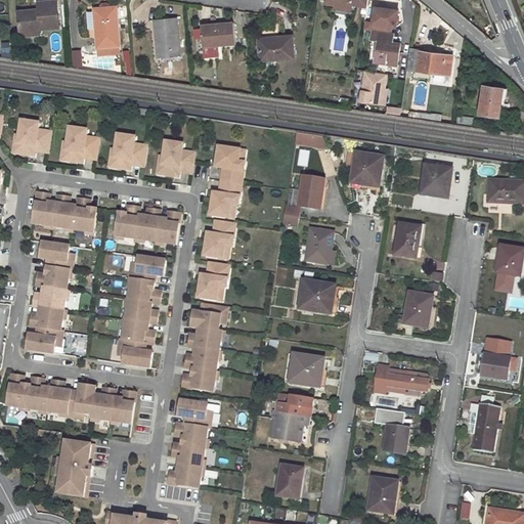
[(350,15),(352,5),(352,0),(326,0),(326,4),(336,5),(335,13),(350,15)]
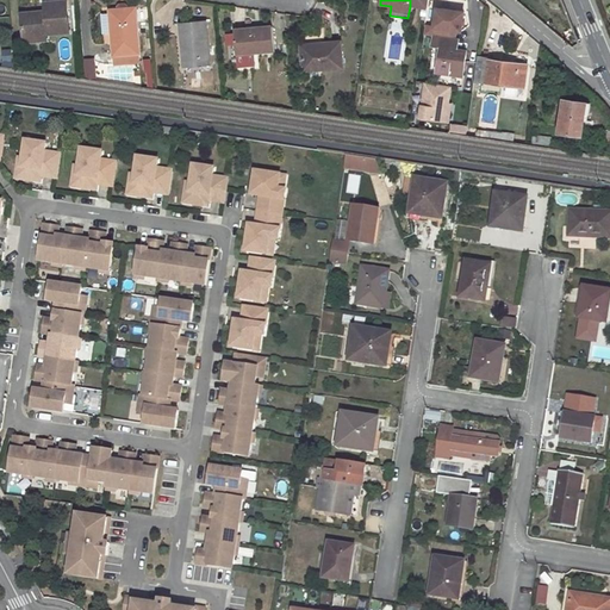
[(45,12),(22,13),(24,36),(47,33),(69,32),(67,1),(44,4),(45,12)]
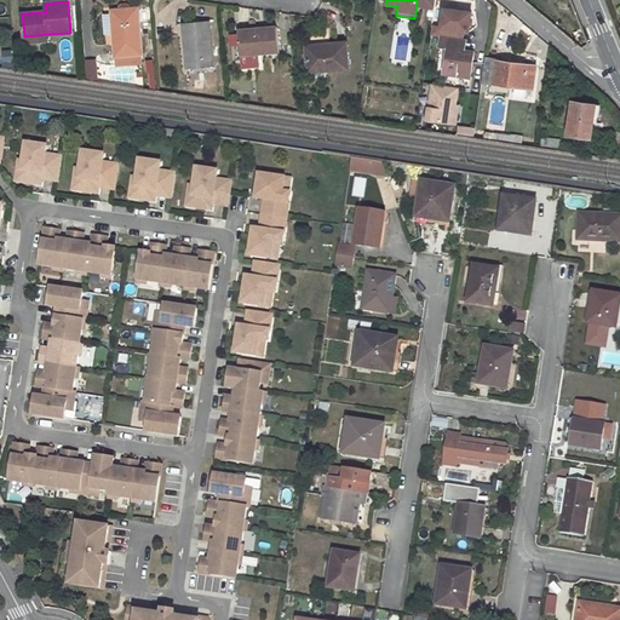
[(120,10),(112,11),(113,13),(104,15),(105,34),(114,34),(116,65),(142,63),(137,9),(130,10),(128,6),(127,5),(121,5),(120,7),(120,10)]
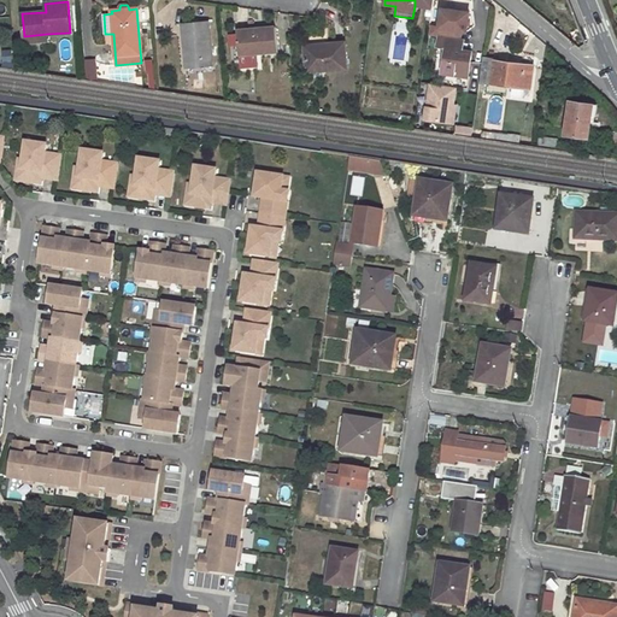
[(430,25),(429,35),(439,36),(457,39),(460,40),(462,31),(468,33),(470,13),(444,9),(440,27),(430,25)]
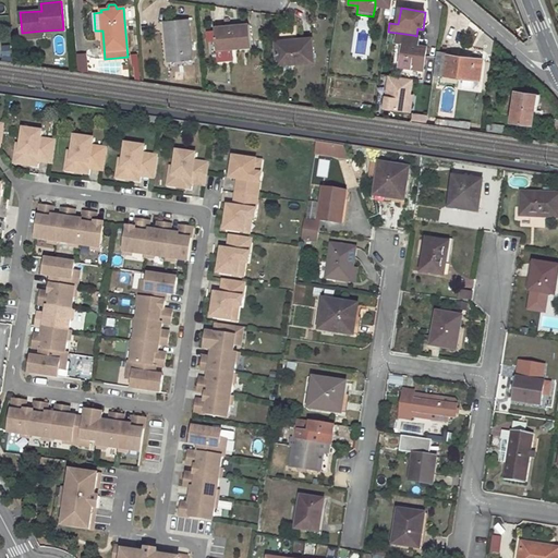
[(187,20),(165,22),(168,62),(192,60),(187,20)]
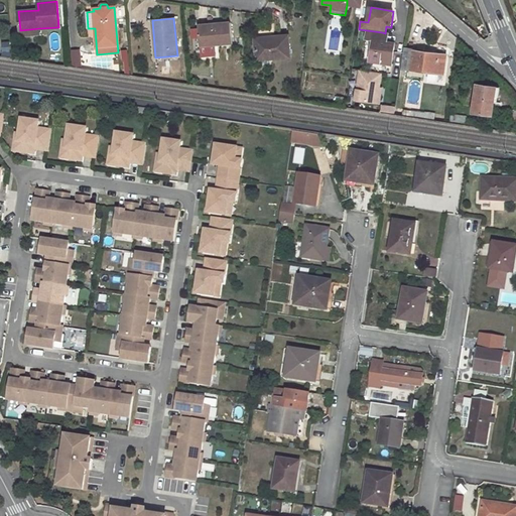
[(230,23),(199,26),(200,46),(232,43),(230,23)]
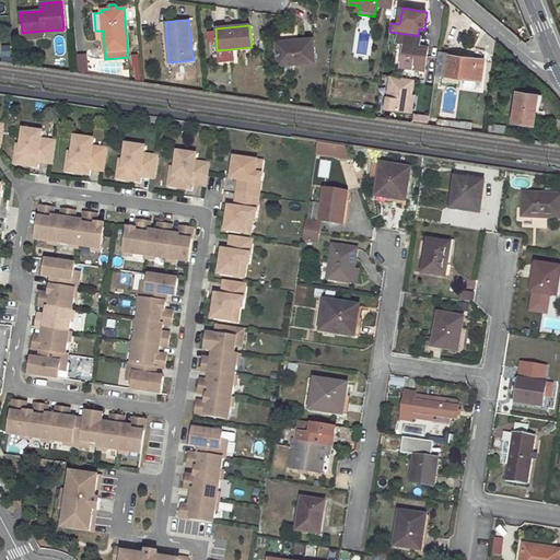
[(458,31),(454,46),(462,48),(466,33),(458,31)]
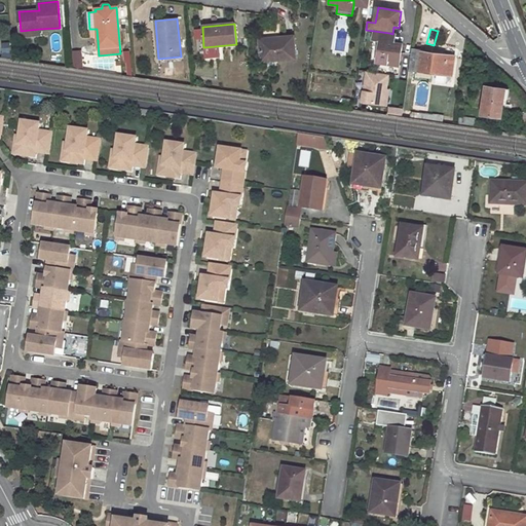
[(389,33),(374,31),(373,40),(380,41),(377,62),(400,66),(403,44),(392,43),(388,42),(389,33)]
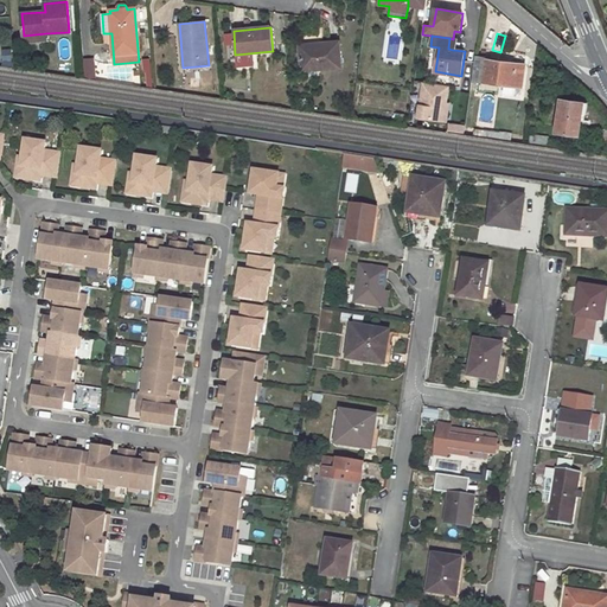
[(318,45),(300,46),(302,71),(340,68),(338,42),(318,44),(318,45)]
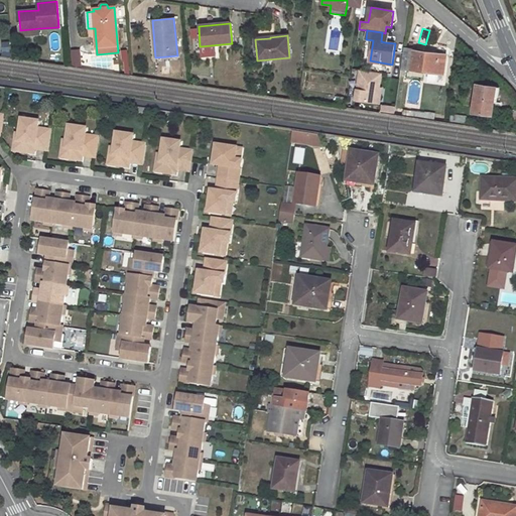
[(71,66),(80,66),(80,48),(71,48),(71,66)]
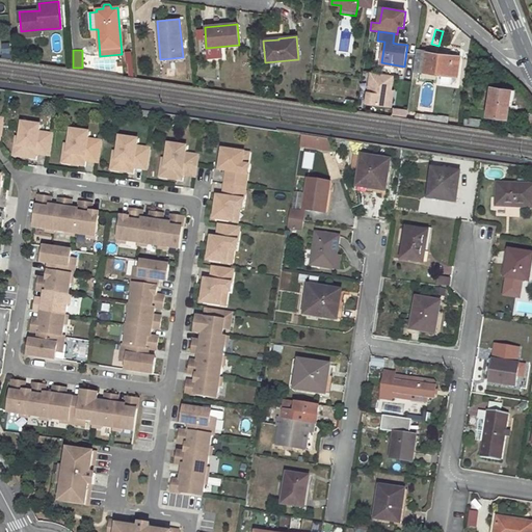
[(418,57),(415,71),(445,74),(454,76),(457,76),(460,56),(427,52),(426,58),(418,57)]
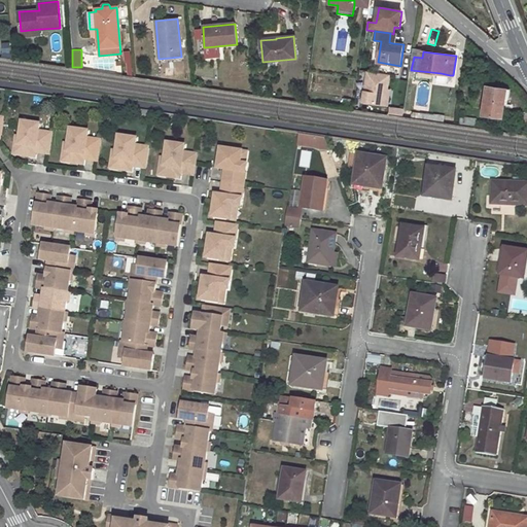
[(389,74),(367,71),(363,102),(385,105),(387,90),(389,74)]
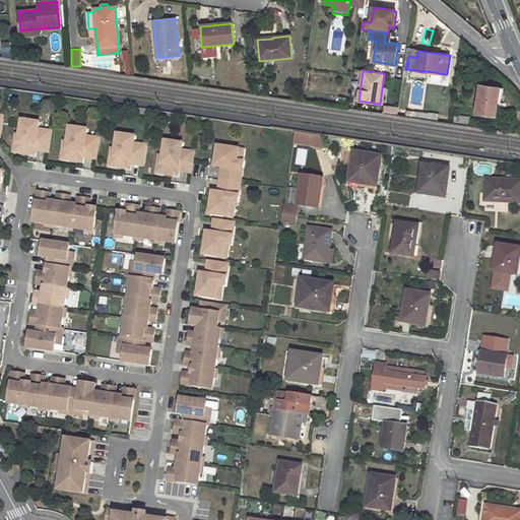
[(480,86),(476,113),(495,116),(499,88),(480,86)]
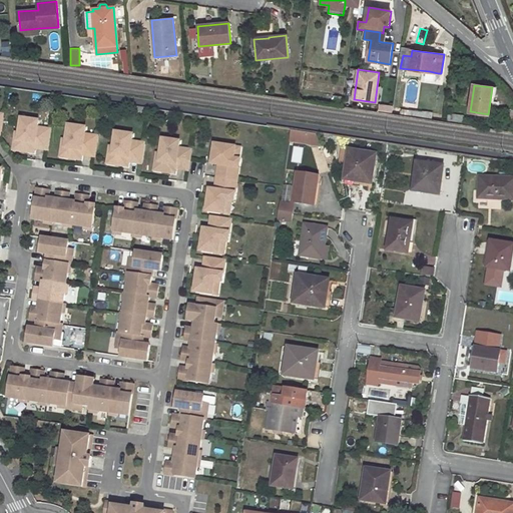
[(464,115),(448,113),(447,120),(463,122),(464,115)]
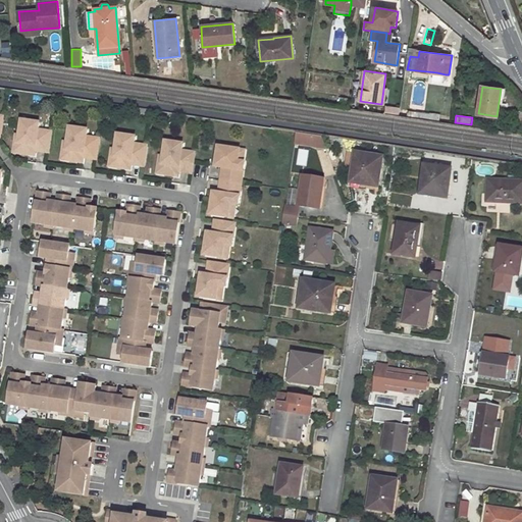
[(37,151),(49,153),(52,132),(40,129),(41,123),(23,120),(20,136),(19,144),(22,144),(20,154),(31,155),(32,152),(37,153),(37,151)]
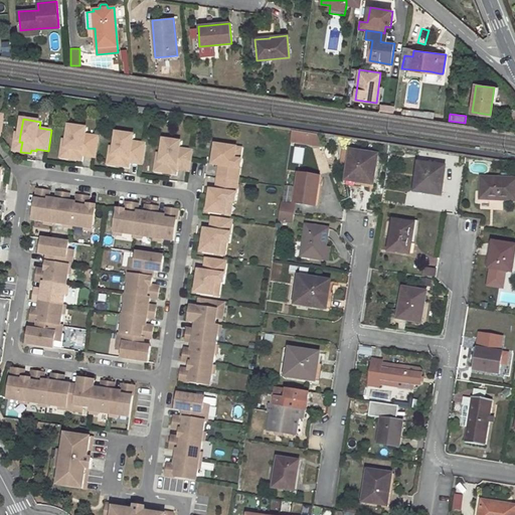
[(83,156),(96,157),(99,137),(87,135),(88,128),(69,126),(67,141),(66,149),(68,149),(67,158),(77,160),(77,157),(82,158),(83,156)]
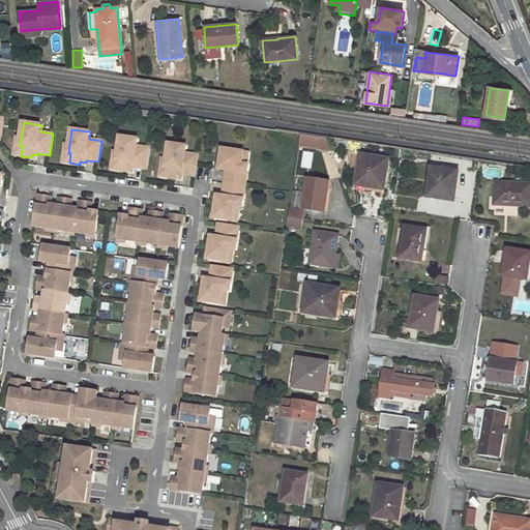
[(301,135),(300,145),(317,148),(318,137),(301,135)]
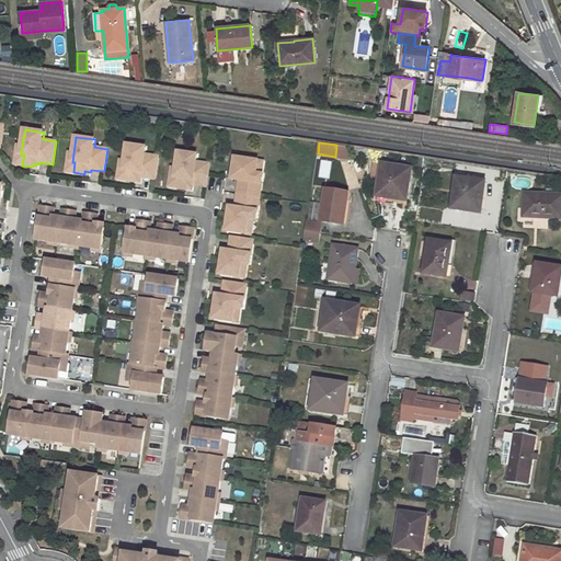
[(147,147),(127,145),(125,161),(124,170),(126,170),(125,180),(136,182),(136,179),(141,180),(142,178),(156,179),(159,157),(146,155),(147,147)]
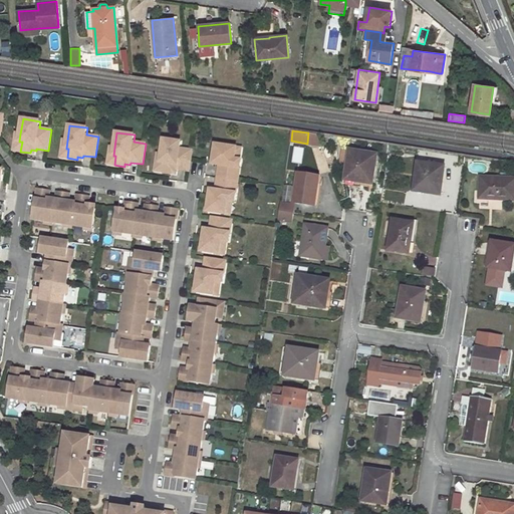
[(308,133),(307,144),(321,146),(317,134),(308,133)]
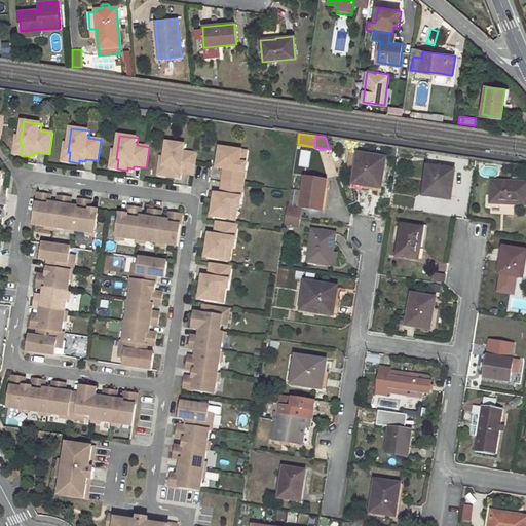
[(184,152),(185,145),(167,143),(165,158),(164,165),(166,166),(165,176),(176,178),(176,175),(181,176),(181,174),(194,175),(197,154),(184,152)]
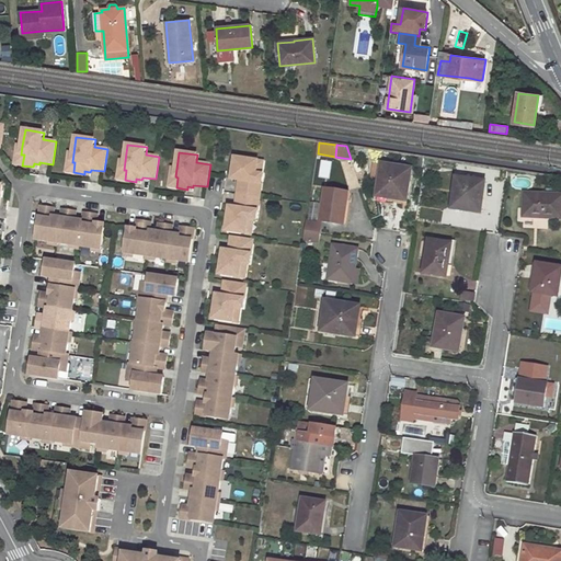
[(240,181),(238,194),(261,197),(264,174),(262,174),(256,173),(259,161),(236,158),(232,180),(240,181)]
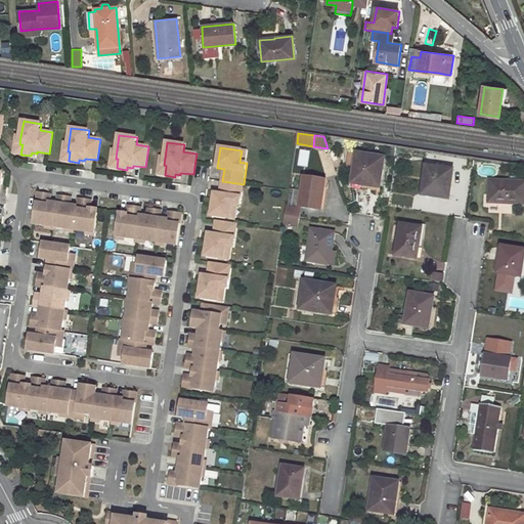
[(358,155),(353,184),(365,186),(366,181),(381,184),(385,159),(358,155)]
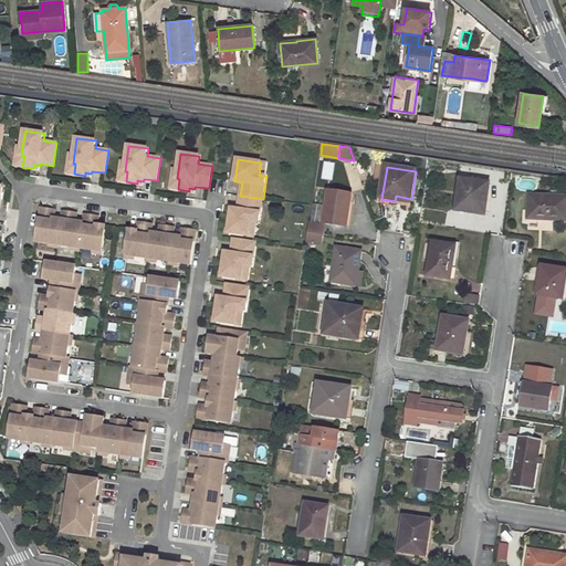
[(350,189),(360,188),(359,176),(349,178),(350,189)]
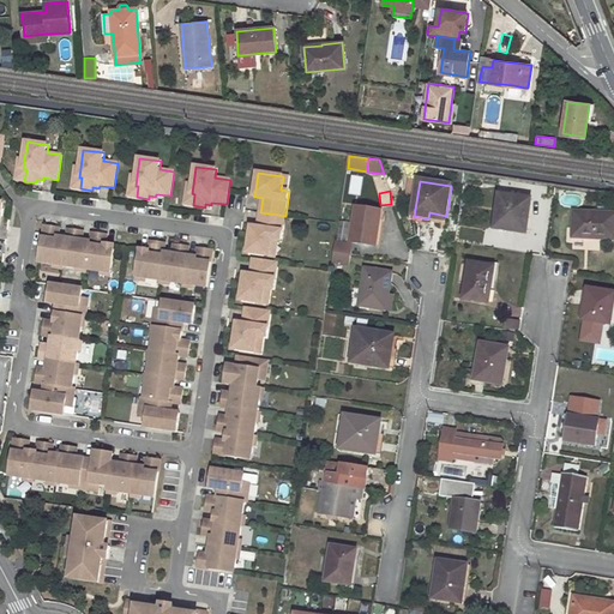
[(500,196),(497,223),(517,227),(516,230),(527,232),(531,199),(500,196)]
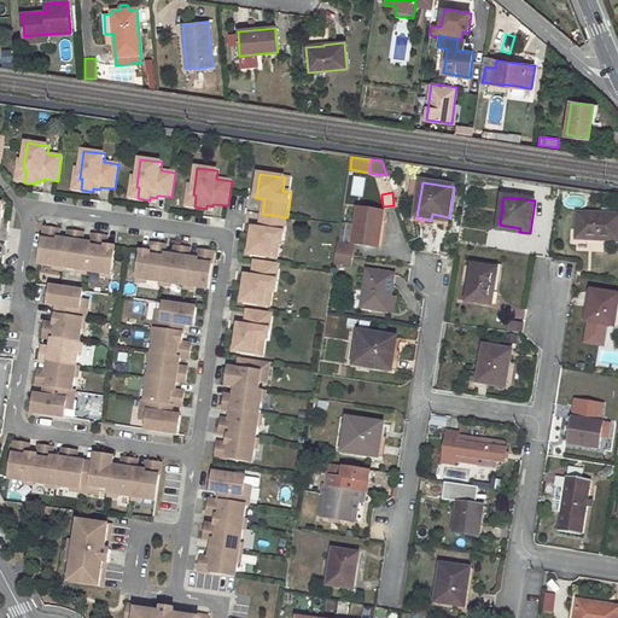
[(359,208),(354,244),(379,248),(384,213),(359,208)]
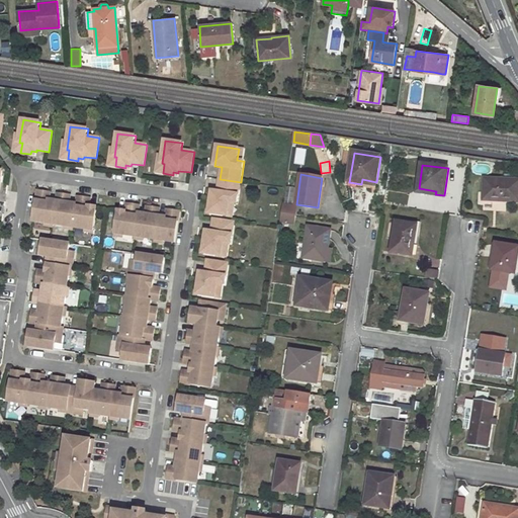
[(218,192),(210,190),(207,211),(229,214),(231,202),(236,203),(237,203),(241,182),(220,179),(218,192)]
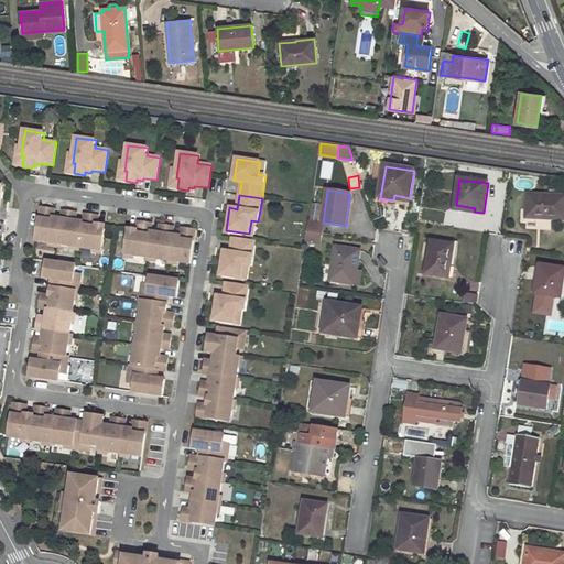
[(563,196),(527,195),(527,219),(549,219),(549,217),(563,217),(563,196)]
